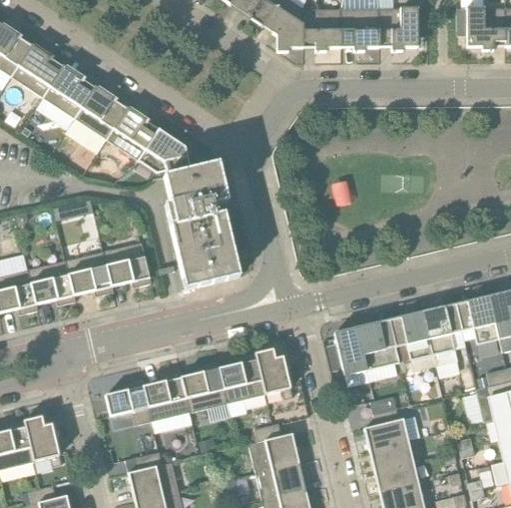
[(233,0),(230,4),(263,25),(279,0),(233,0)]
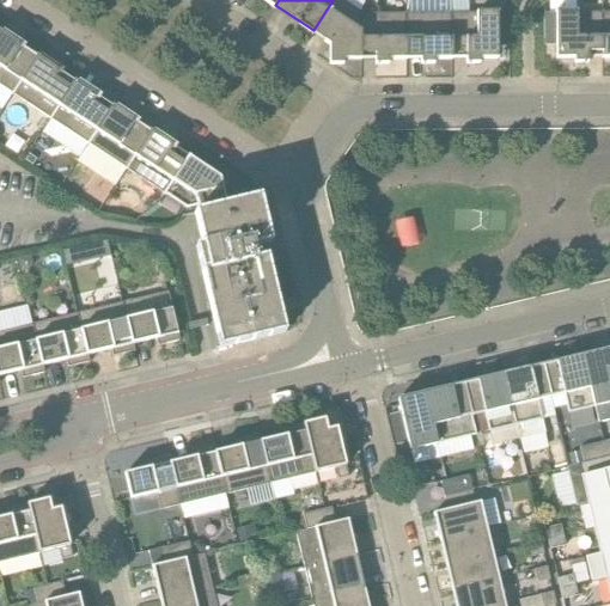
[(346,56),(363,55),(365,10),(364,10),(364,8),(351,0),(333,0),(313,30),(315,30),(316,30),(331,41),(331,61),(346,61),(346,56)]
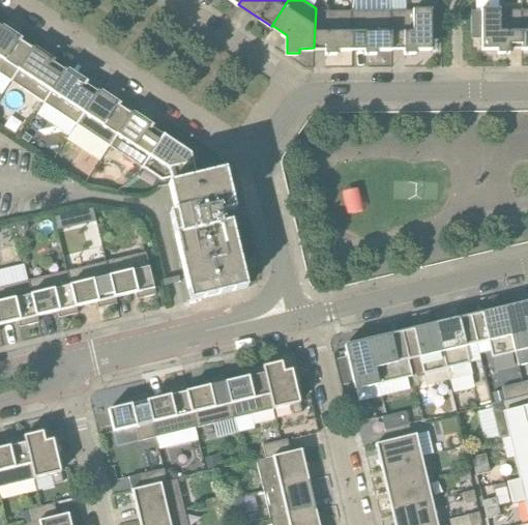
[(527,5),(523,6),(523,7),(510,7),(510,47),(527,47),(527,5)]
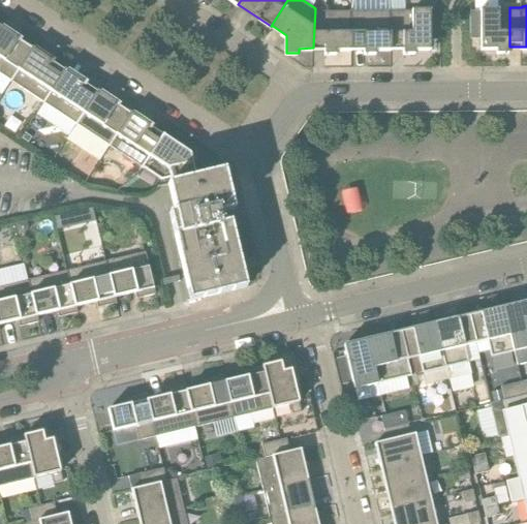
[(404,7),(404,48),(404,52),(416,52),(416,48),(432,48),(432,6),(413,7),(404,7)]
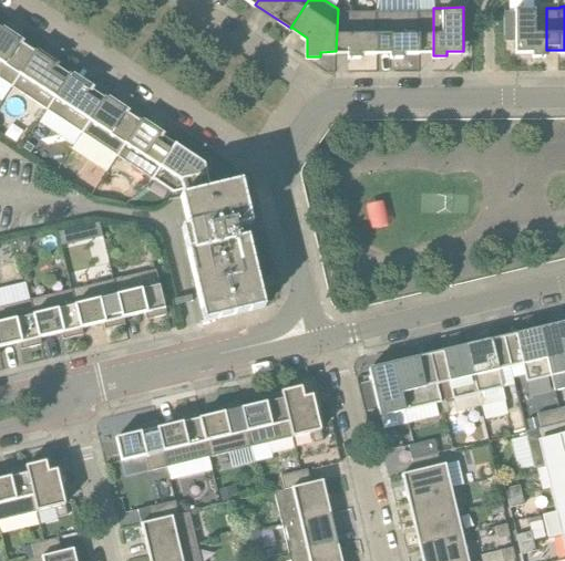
[(546,54),(546,50),(546,8),(536,8),(536,7),(517,7),(517,50),(534,50),(534,54),(546,54)]
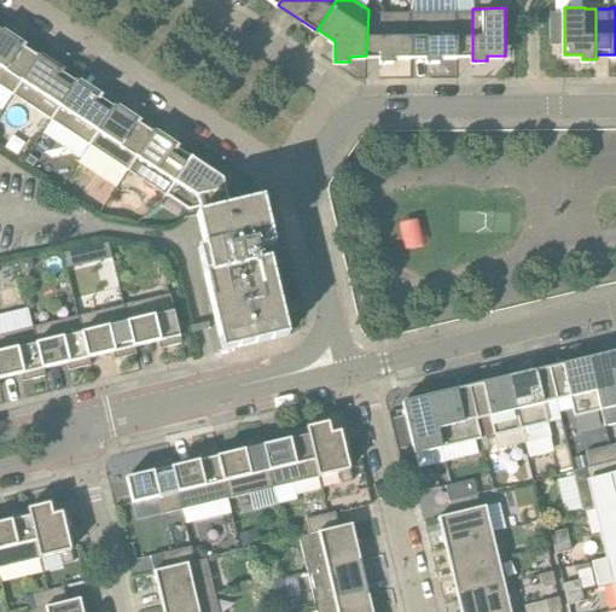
[(395,56),(426,56),(426,9),(411,9),(411,10),(368,10),(366,56),(381,56),(381,60),(395,60),(395,56)]
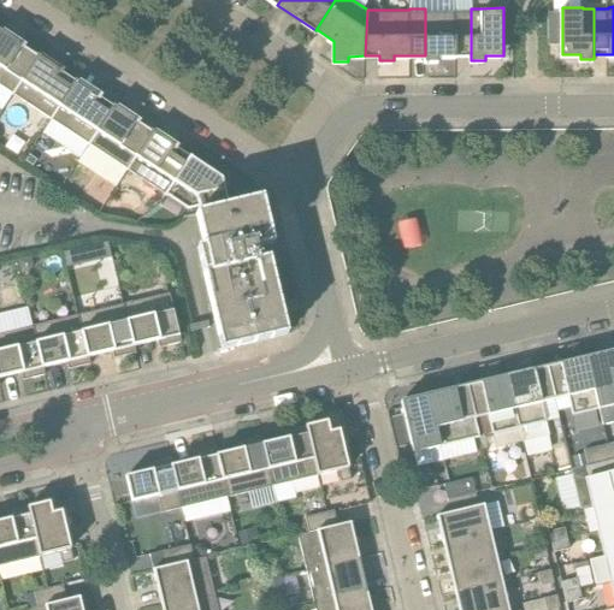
[(440,55),(471,55),(471,9),(458,10),(458,9),(425,9),(425,55),(425,60),(440,60),(440,55)]
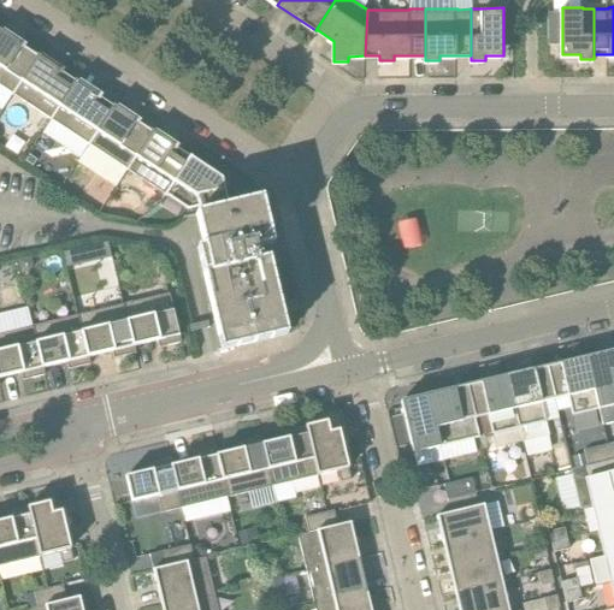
[(0,29),(0,81),(15,90),(40,53),(1,28),(0,29)]
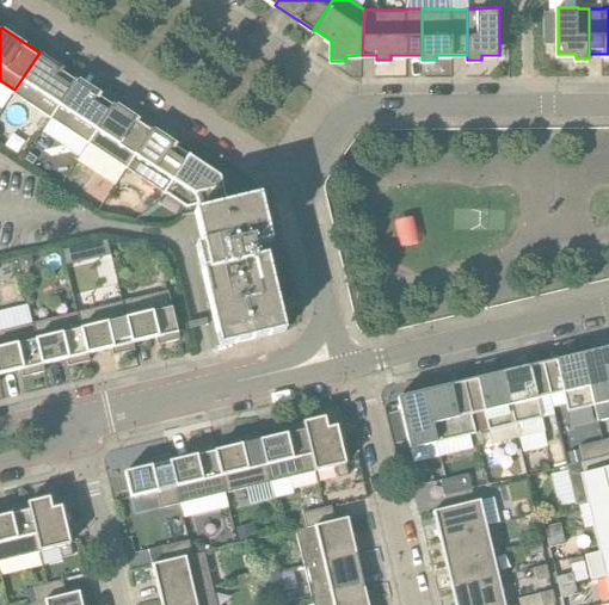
[(14,90),(53,115),(77,78),(40,53),(14,90)]
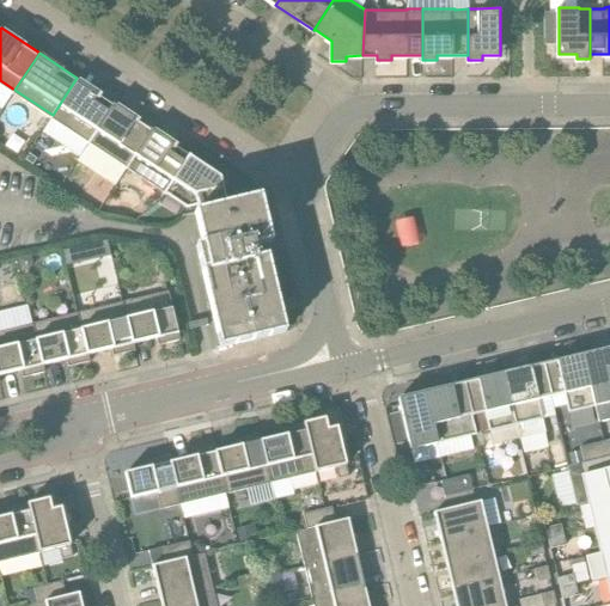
[(53,115),(91,140),(115,103),(77,78),(53,115)]
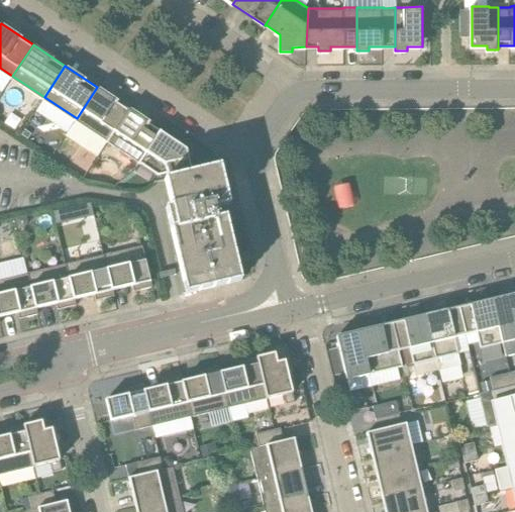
[(77,118),(108,139),(129,108),(97,87),(77,118)]
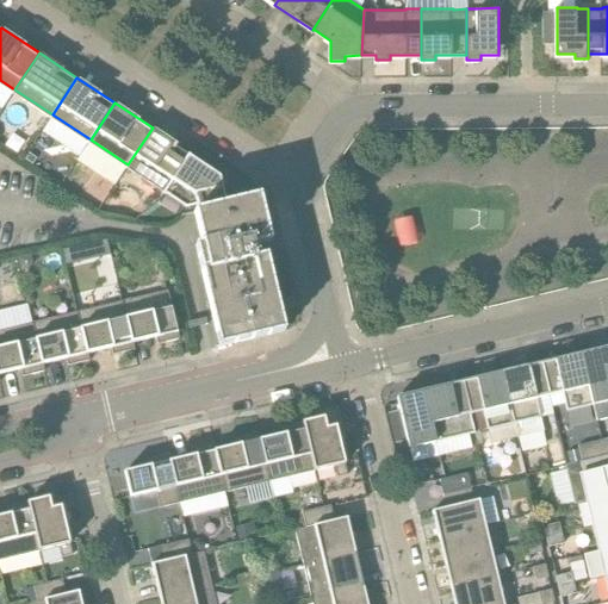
[(167,190),(191,153),(190,151),(153,128),(128,164),(165,190),(166,191),(167,190)]
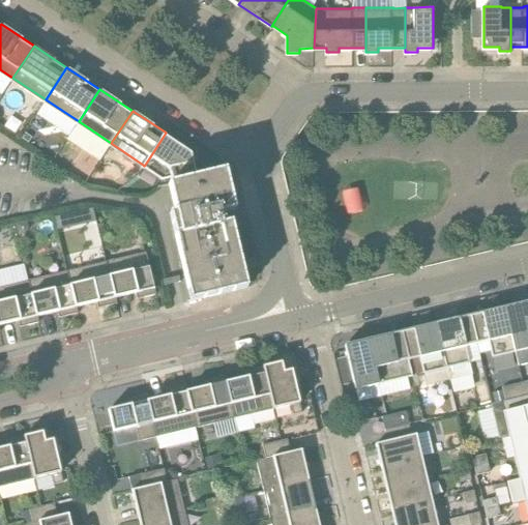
[(173,180),(198,174),(193,150),(167,133),(166,133),(145,165),(164,177),(172,175),(173,180)]
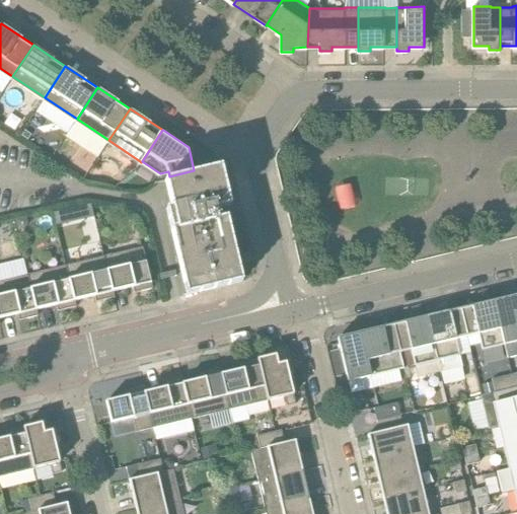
[(186,292),(243,279),(226,204),(231,203),(222,163),(194,170),(169,176),(166,177),(173,204),(167,206),(188,291),(185,291),(186,292)]
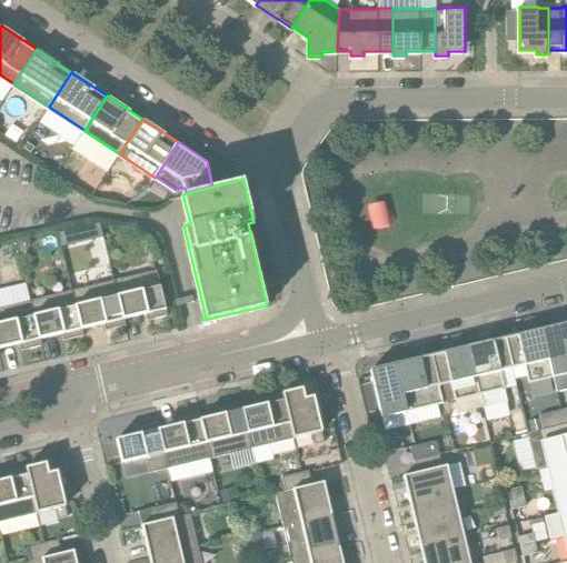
[(389,192),(372,193),(376,221),(393,219),(389,192)]
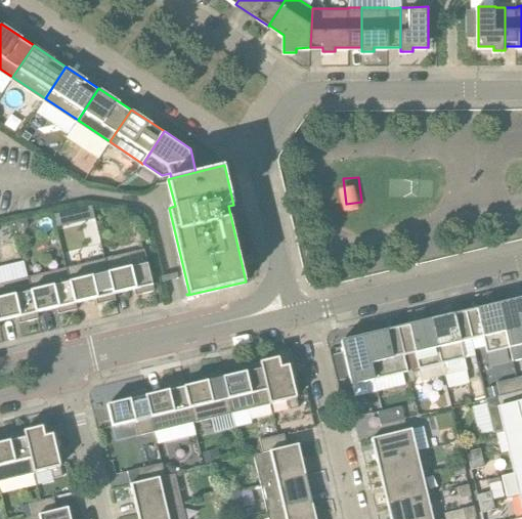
[(62,225),(97,217),(94,204),(59,212),(62,225)]
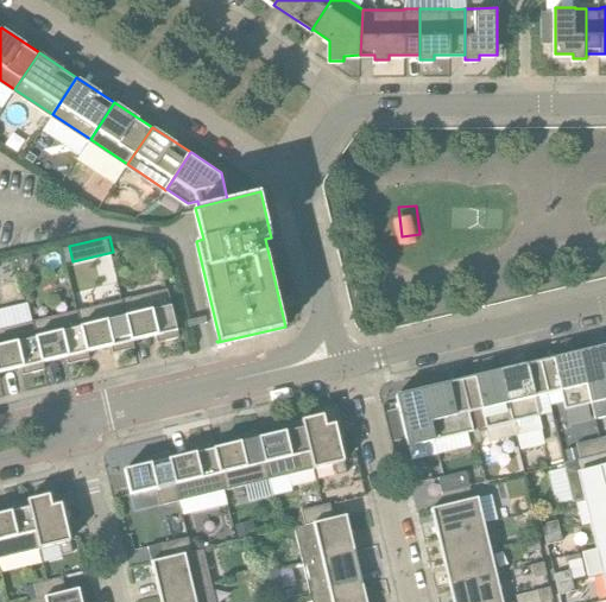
[(124,297),(134,337),(157,333),(159,340),(181,334),(169,285),(124,297)]
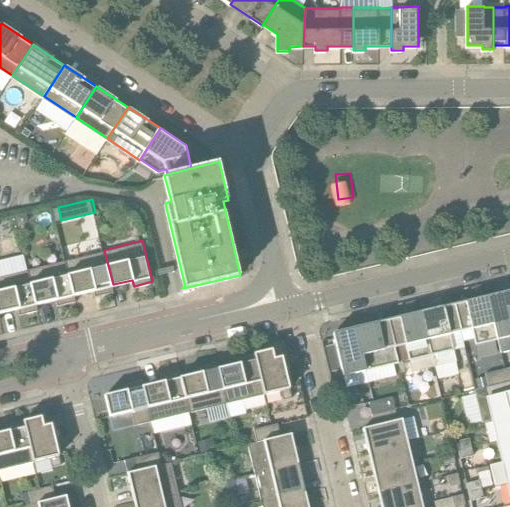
[(114,290),(113,284),(104,250),(66,259),(75,294),(95,289),(96,295),(114,290)]
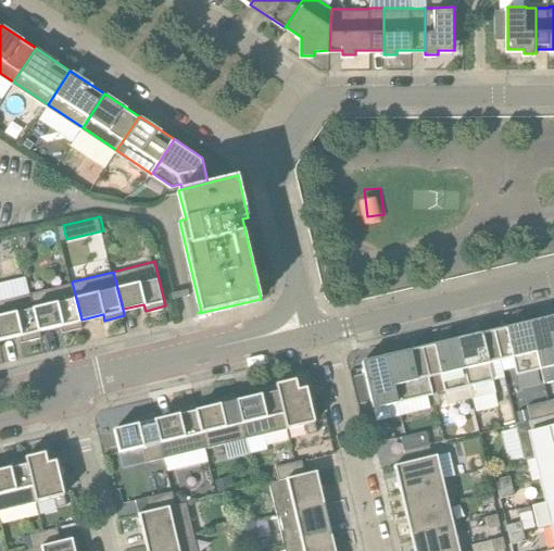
[(84,325),(82,320),(72,282),(30,291),(41,329),(62,324),(63,330),(84,325)]
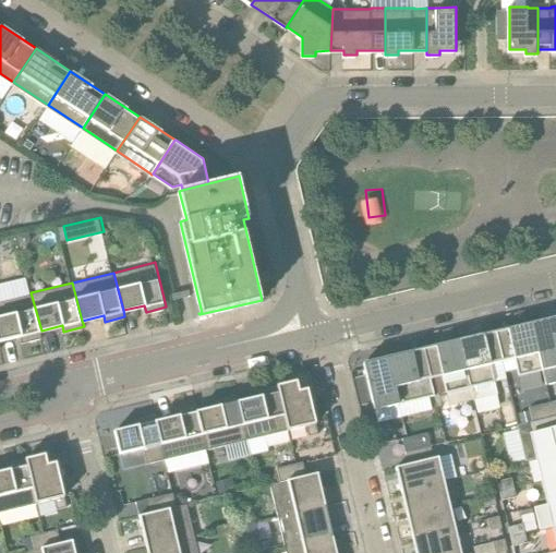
[(43,336),(41,331),(31,292),(0,299),(0,339),(21,335),(23,341),(43,336)]
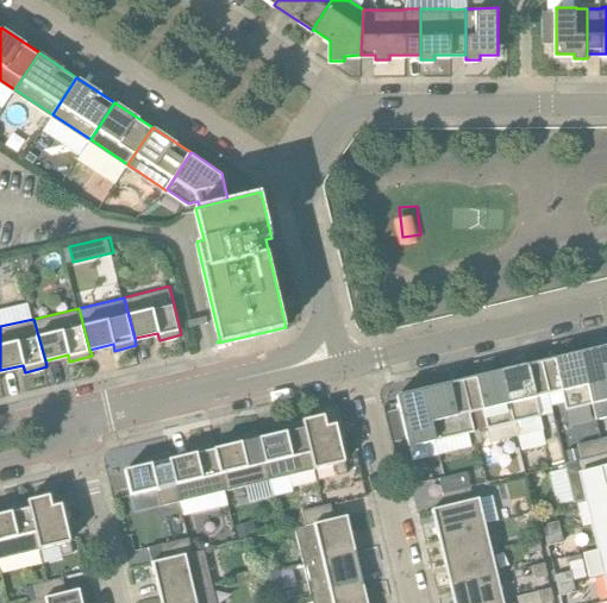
[(606,344),(582,350),(595,401),(606,397),(606,344)]
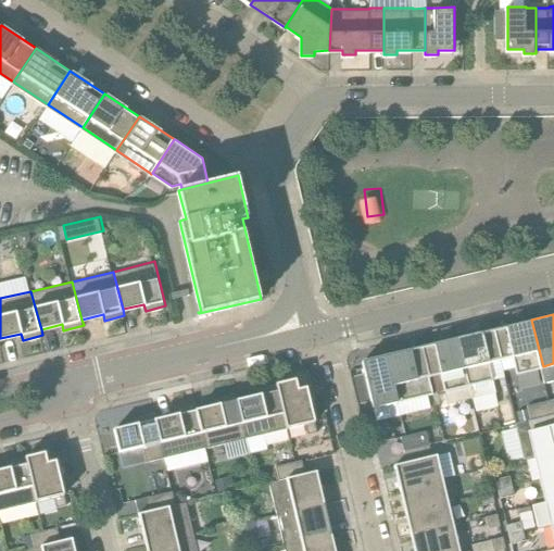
[(517,372),(543,366),(531,320),(495,327),(503,358),(514,354),(517,372)]
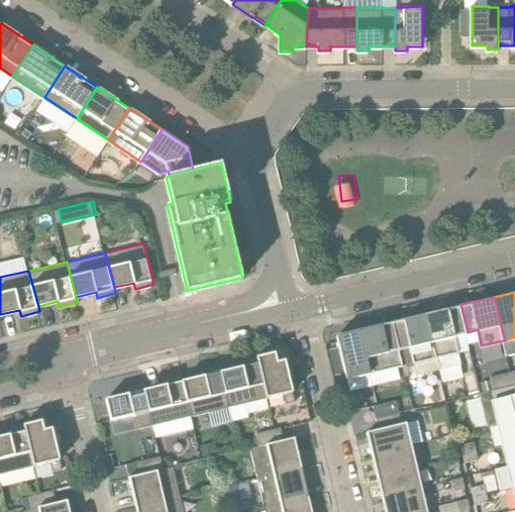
[(427,312),(437,355),(459,350),(455,335),(468,332),(460,304),(427,312)]
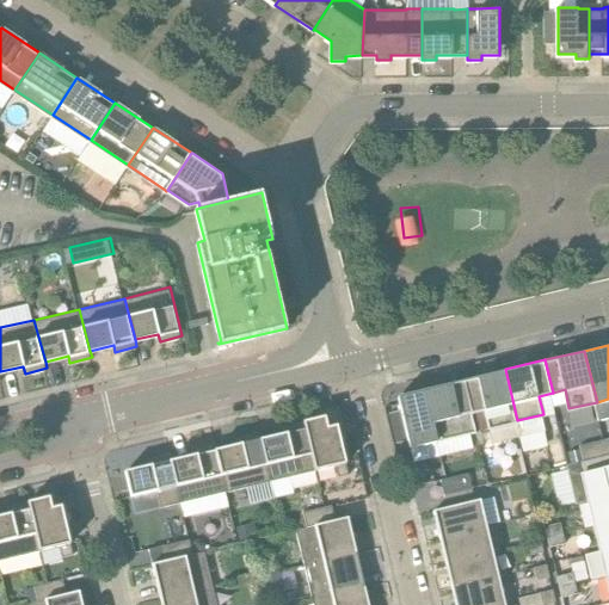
[(478,430),(517,420),(505,369),(466,378),(478,430)]
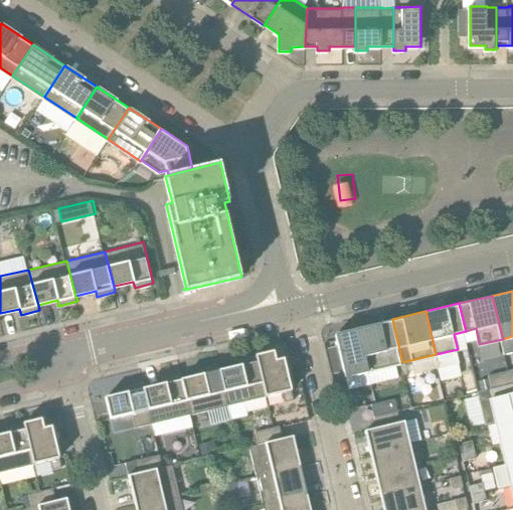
[(369,370),(402,362),(392,319),(359,327),(369,370)]
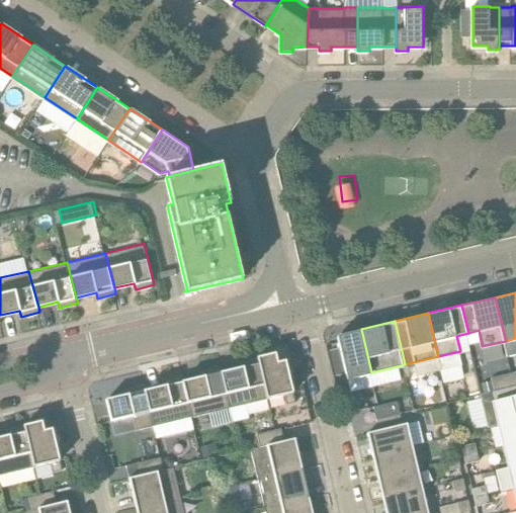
[(348,377),(371,372),(361,329),(338,335),(348,377)]
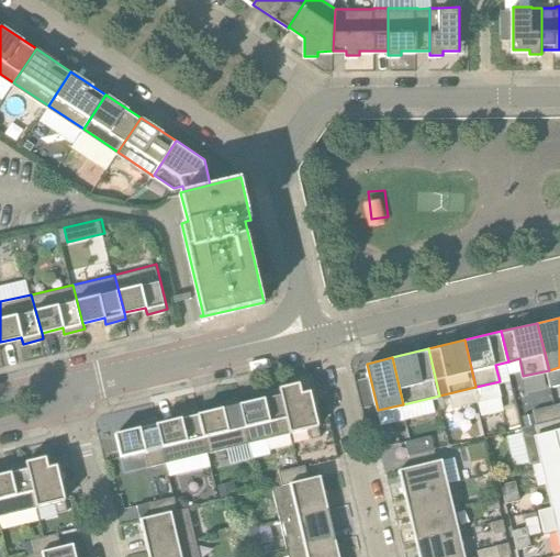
[(281,386),(292,431),(310,426),(312,437),(322,435),(311,389),(302,391),(300,381),(281,386)]
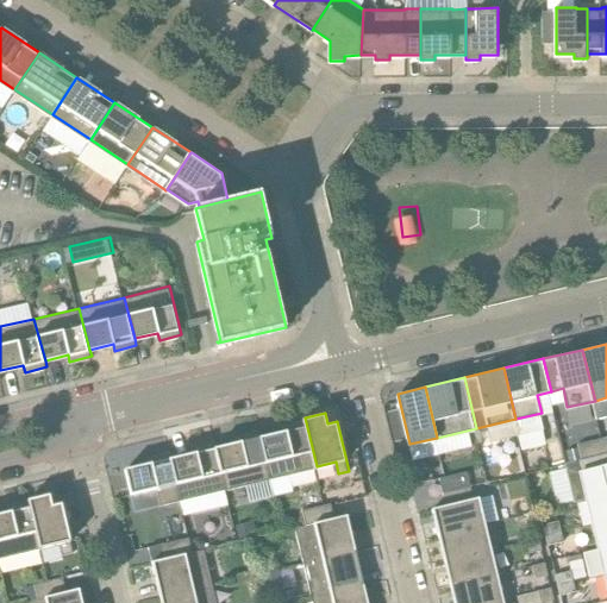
[(271,477),(317,466),(305,418),(283,422),(286,429),(262,435),(271,477)]
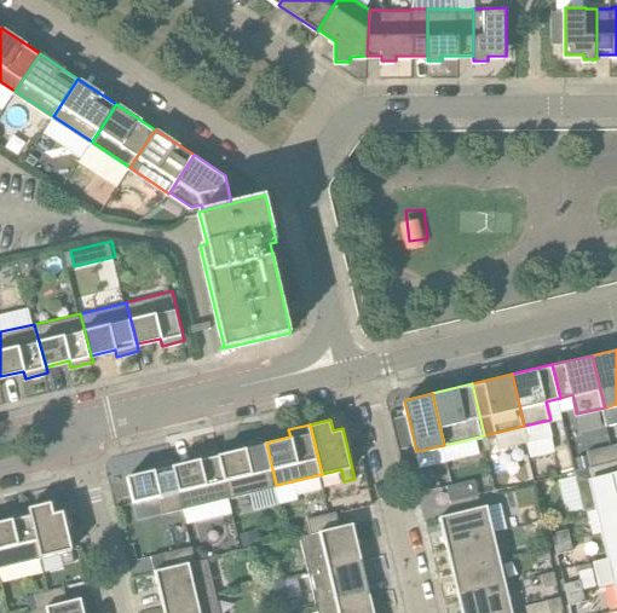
[(231,496),(276,485),(266,443),(265,435),(242,440),(244,447),(221,454),(231,496)]
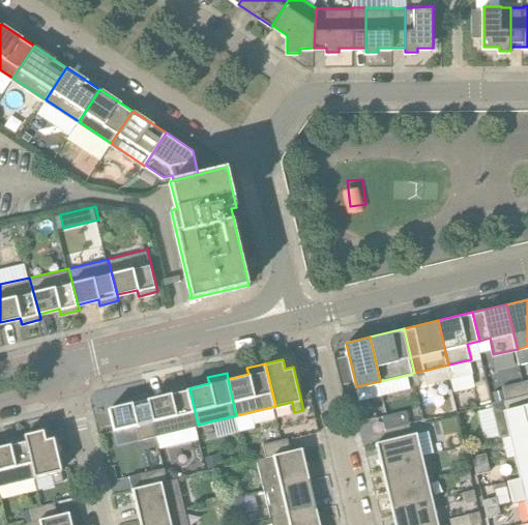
[(527,379),(525,379),(504,384),(507,397),(527,391),(527,379)]
